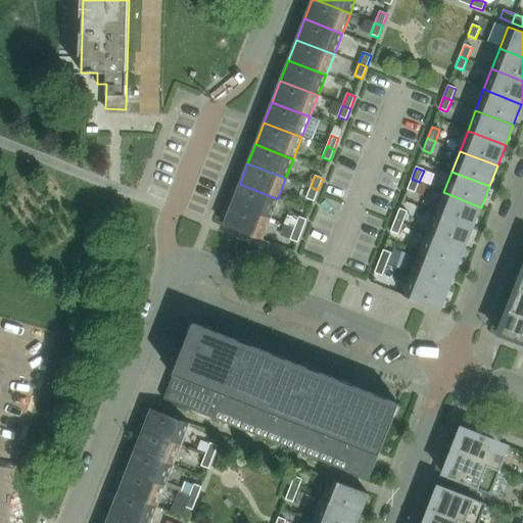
[(412,179),(407,191),(415,194),(419,182),(412,179)]
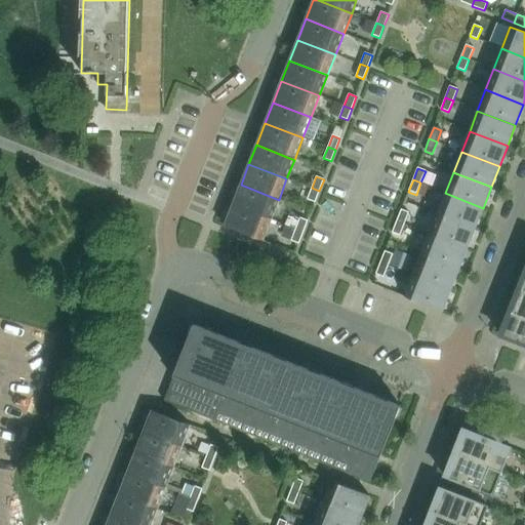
[(271,220),(279,200),(241,185),(233,205),(271,220)]
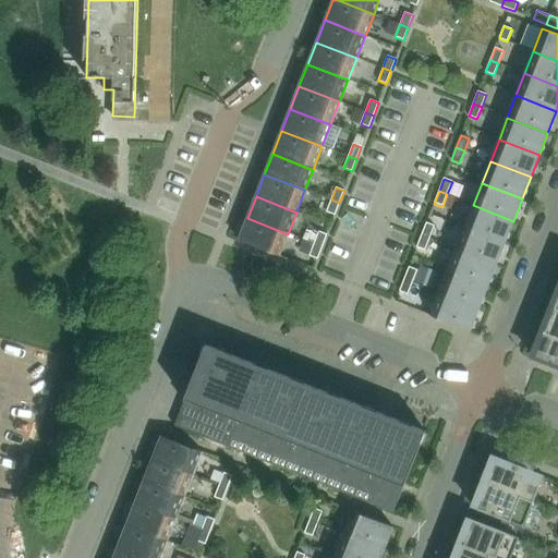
[(335,215),(339,203),(331,199),(326,211),(335,215)]
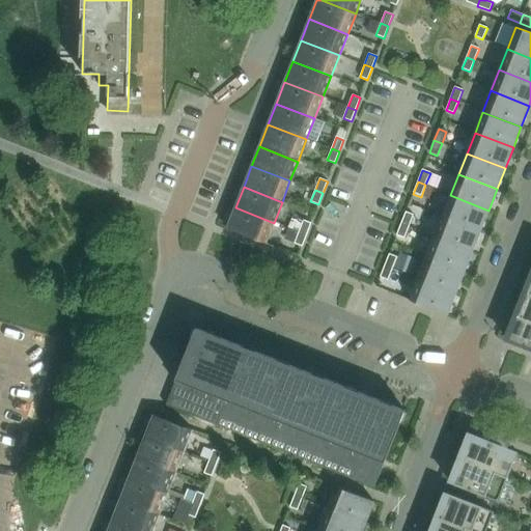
[(488,211),(450,195),(442,216),(480,231),(488,211)]
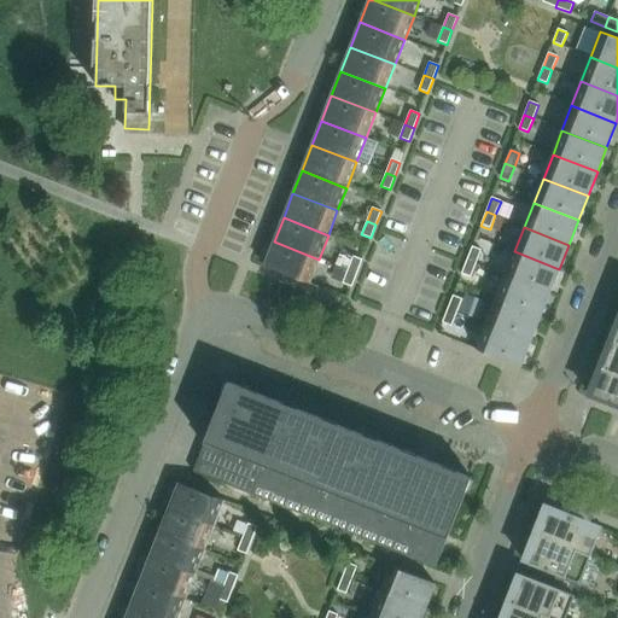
[(309,284),(319,260),(274,242),(264,266),(309,284)]
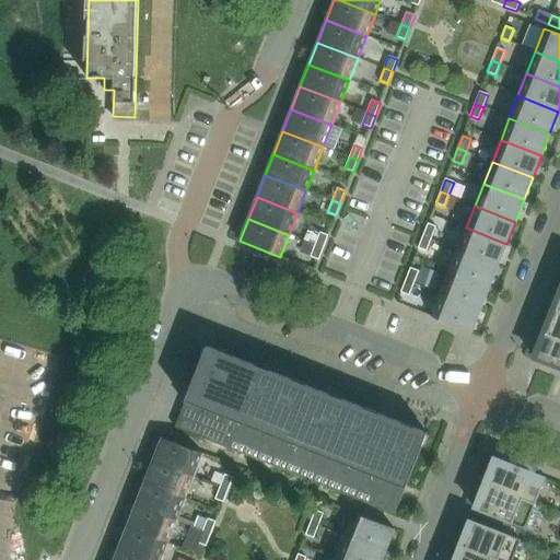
[(428,224),(423,236),(431,240),(436,228),(428,224)]
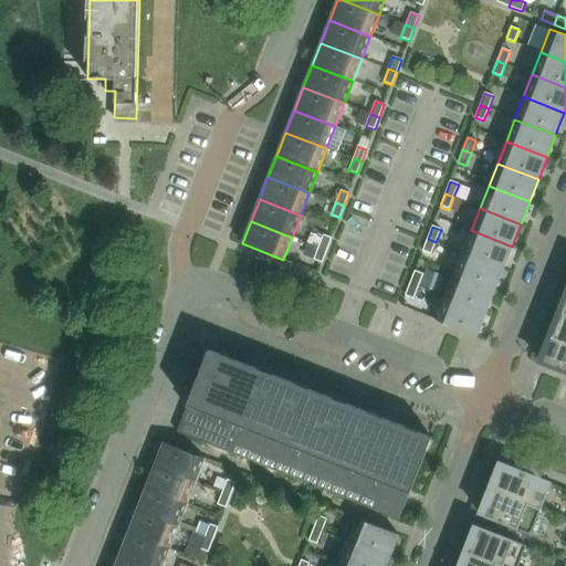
[(503,269),(512,247),(471,230),(462,252),(503,269)]
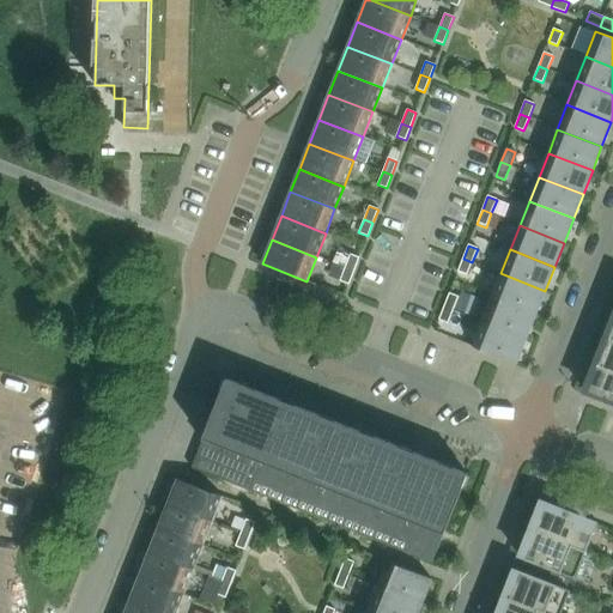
[(350,254),(345,267),(354,271),(359,258),(350,254)]
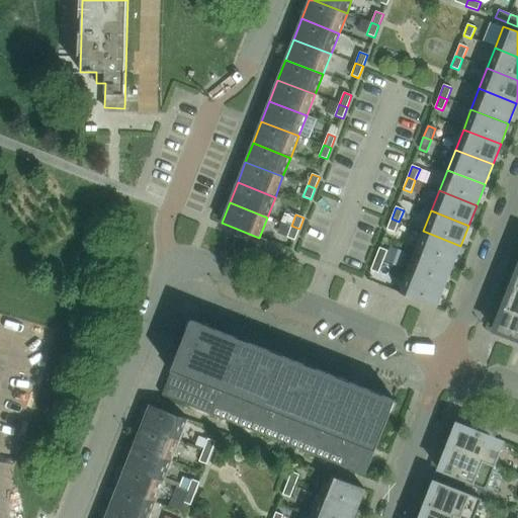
[(392,219),(386,230),(395,233),(399,222),(392,219)]
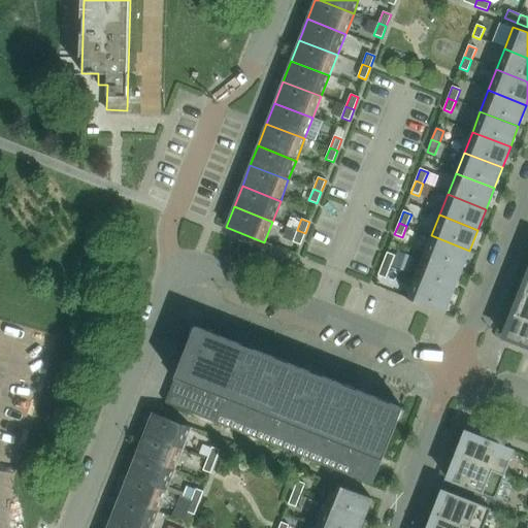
[(297,230),(293,241),(300,244),(305,233),(297,230)]
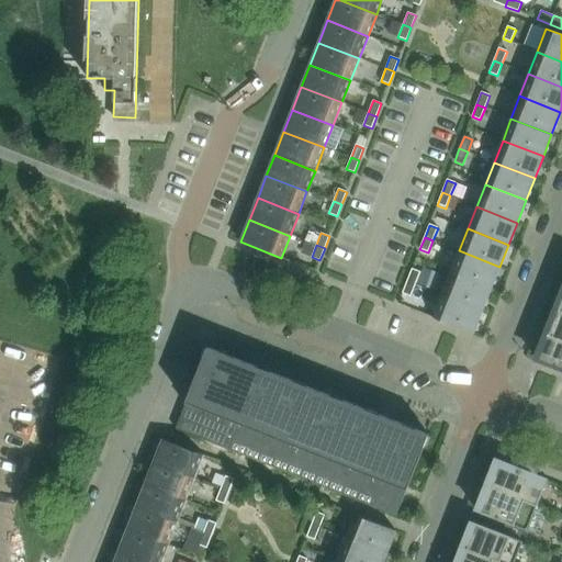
[(499,267),(459,250),(450,272),(491,289),(499,267)]
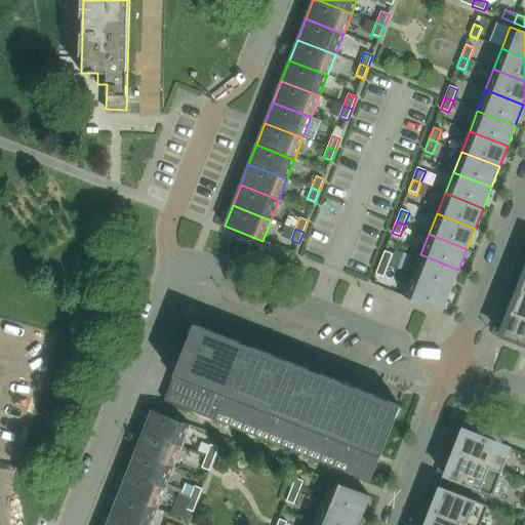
[(388,266),(393,254),(385,251),(380,263),(388,266)]
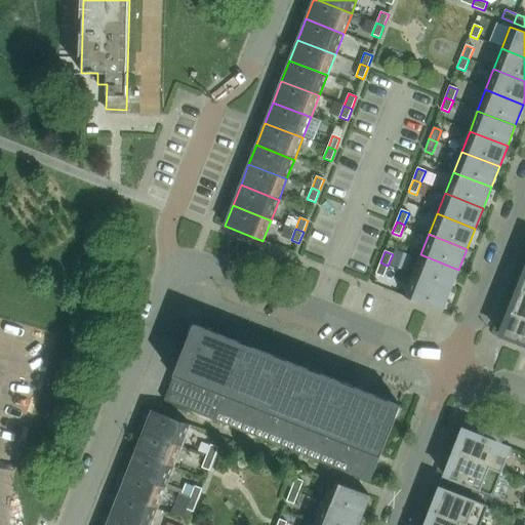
[(396,252),(391,265),(405,271),(410,258),(396,252)]
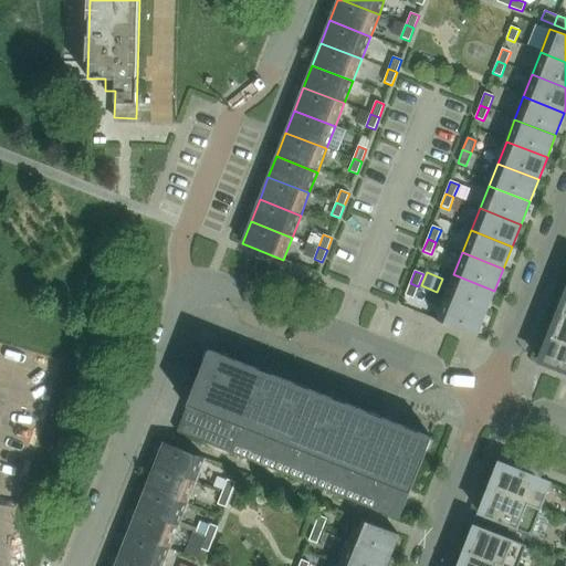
[(453,274),(444,296),(485,313),(494,291),(453,274)]
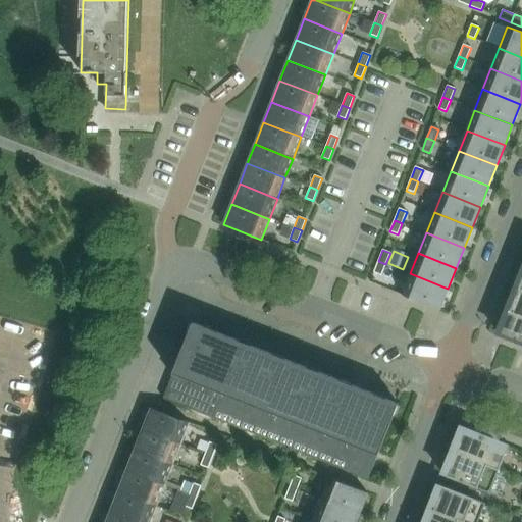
[(378,261),(373,272),(381,275),(385,264),(378,261)]
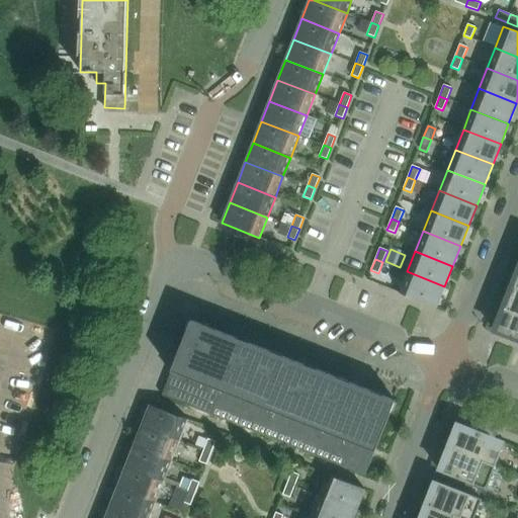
[(407,271),(399,292),(436,308),(444,286),(407,271)]
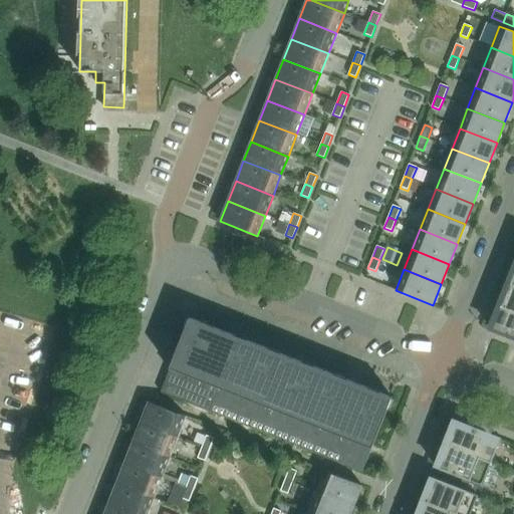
[(513,285),(509,283),(500,306),(513,311),(513,285)]
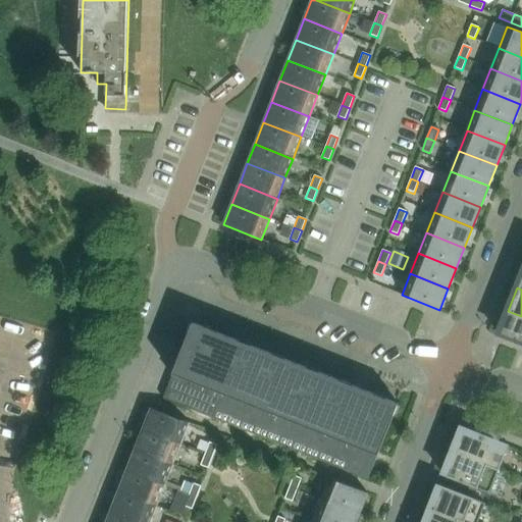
[(521,316),(508,311),(499,334),(521,343),(521,316)]
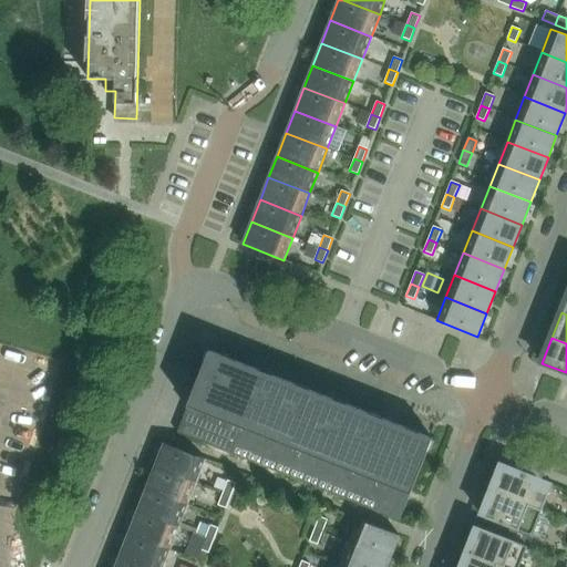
[(432,437),(209,350),(186,410),(212,420),(207,432),(203,442),(400,521),(432,437)]
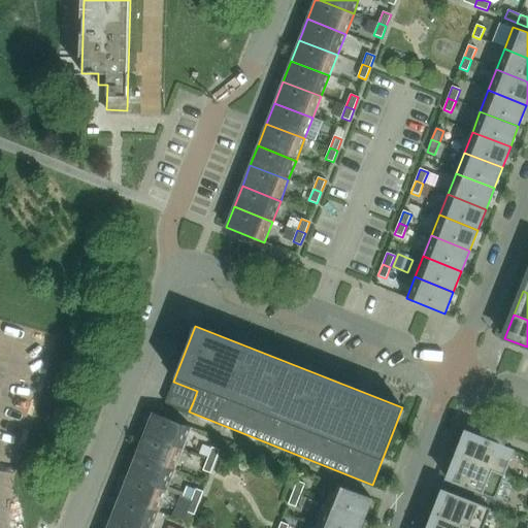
[(173,382),(169,392),(193,402),(197,391),(173,382)]
